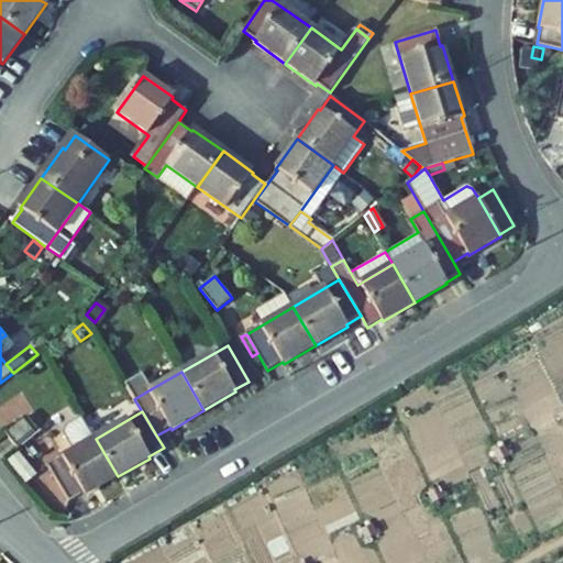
[(3,431),(17,448),(36,432),(23,417),(3,431)]
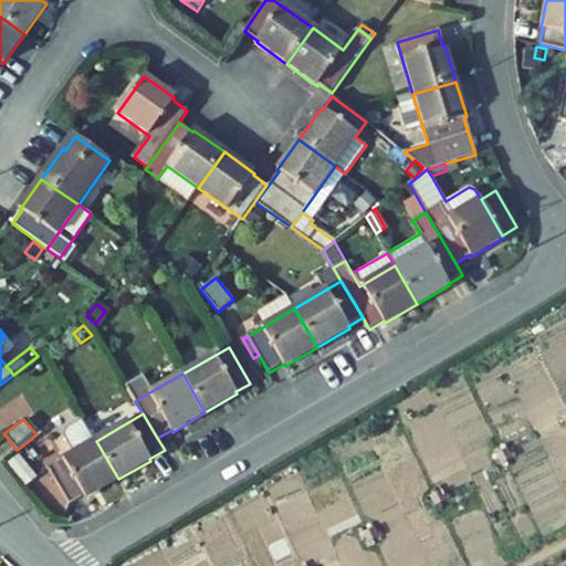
[(86,499),(118,479),(96,441),(49,468),(70,505),(85,496),(86,499)]
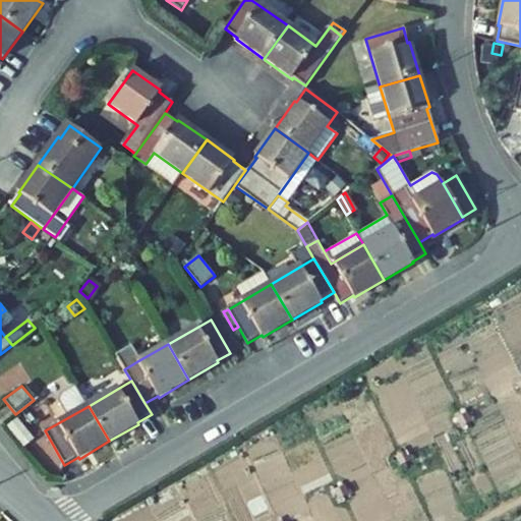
[(35,439),(17,418),(7,427),(23,448),(35,439)]
